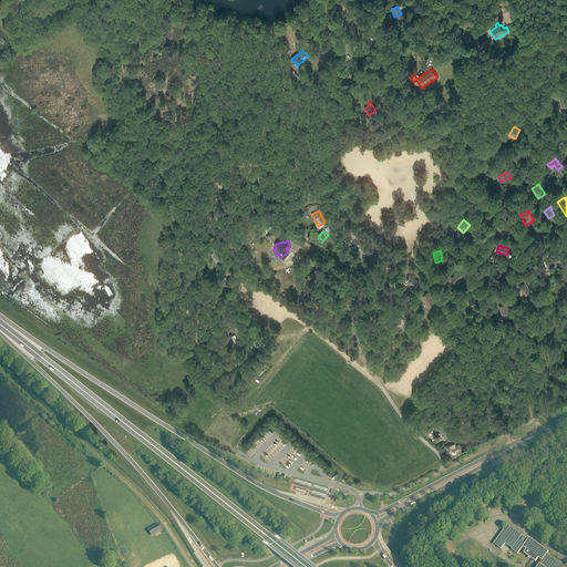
[(210,255),(216,263),(219,260),(214,253),(210,255)]
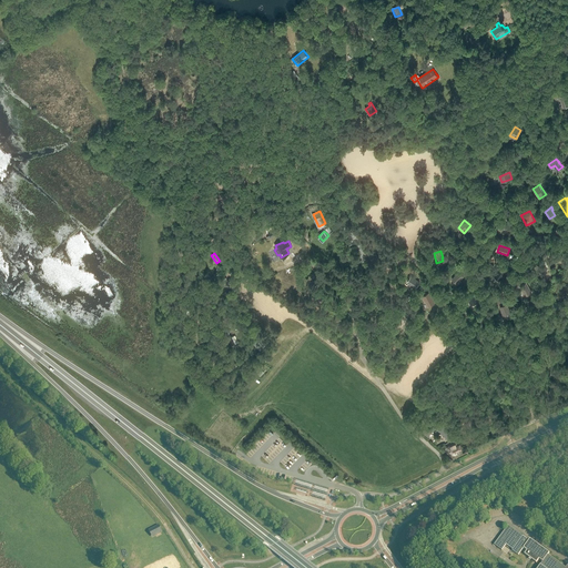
[(507,273),(499,269),(495,276),(501,281),(507,273)]
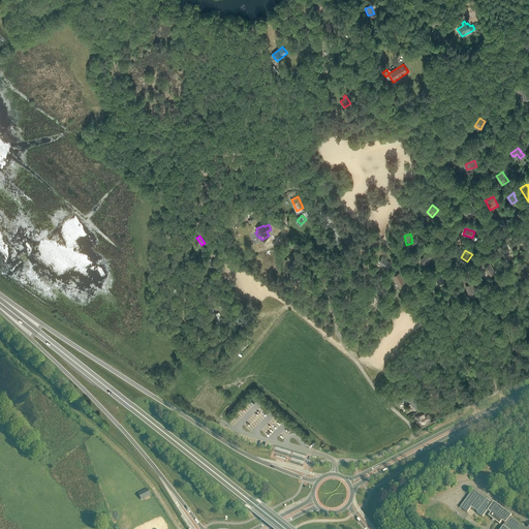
[(432,258),(428,253),(421,259),(425,265),(432,258)]
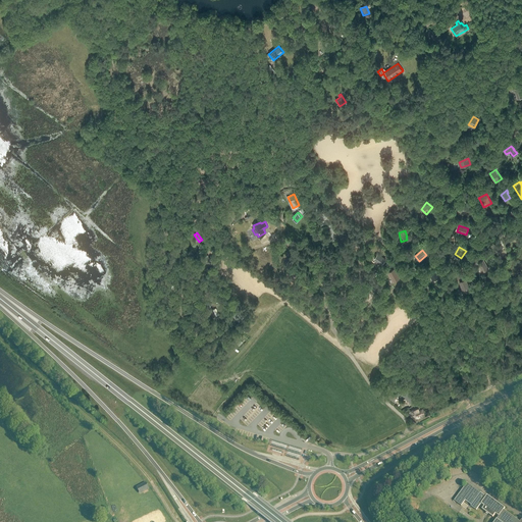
[(209,253),(203,261),(210,267),(217,260),(209,253)]
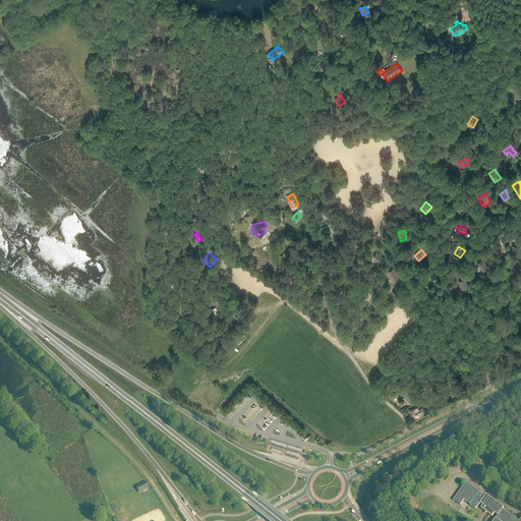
[(372,259),(381,265),(385,258),(377,252),(372,259)]
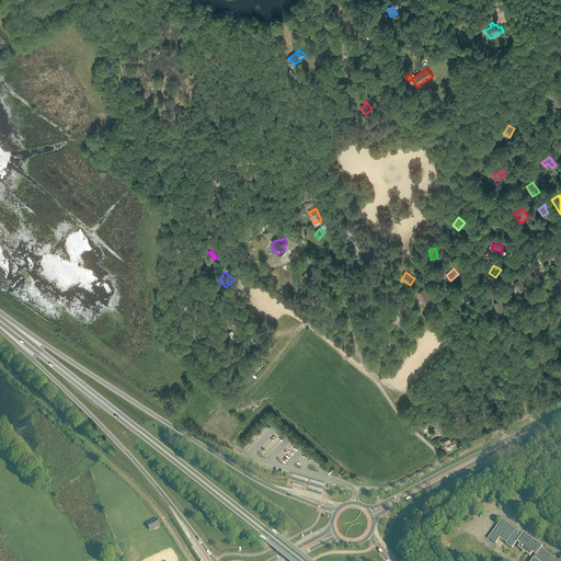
[(521,278),(513,283),(518,293),(525,289),(521,278)]
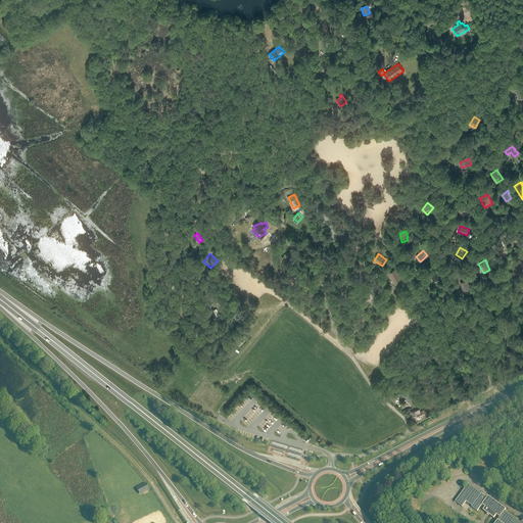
[(400,279),(395,269),(388,273),(394,283),(400,279)]
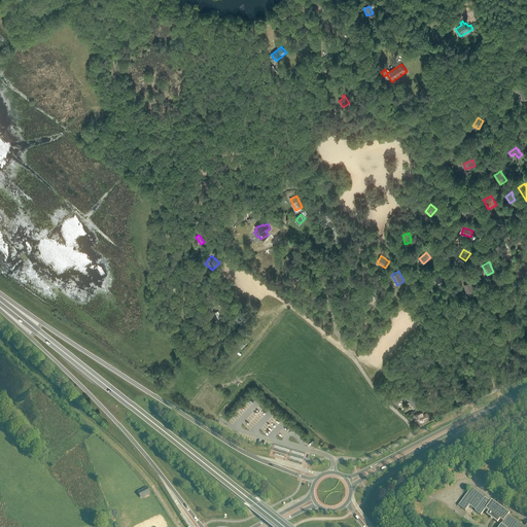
[(436,283),(444,280),(441,272),(433,274),(434,277),(436,283)]
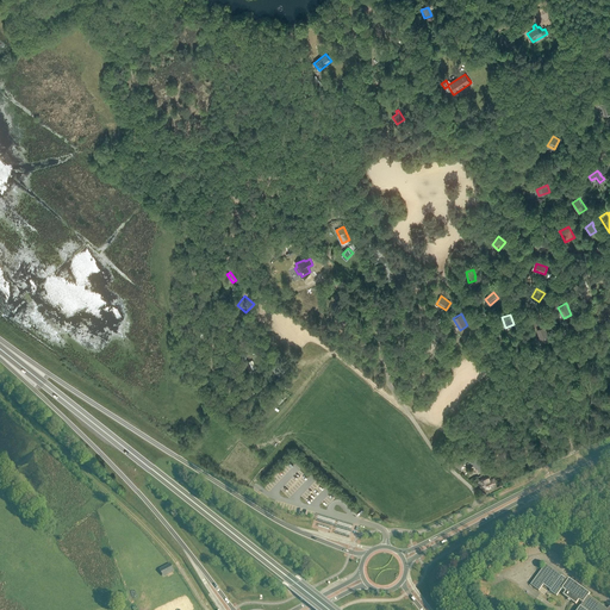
[(545,327),(536,330),(540,340),(549,336),(545,327)]
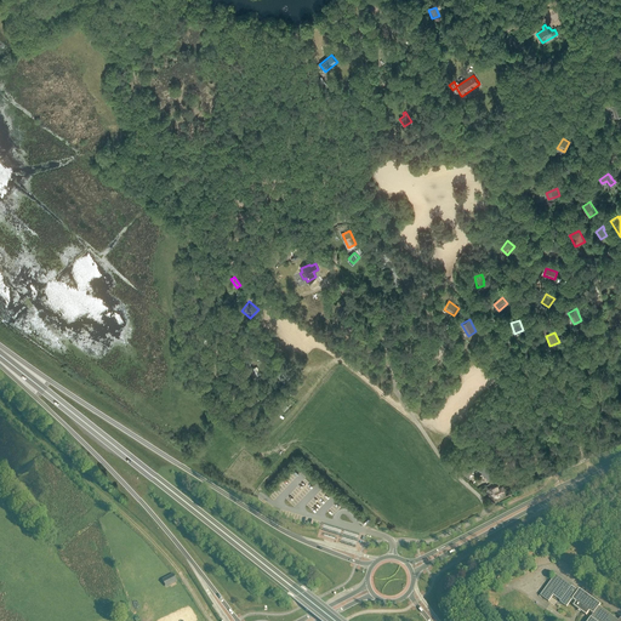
[(252,369),(256,377),(262,374),(258,366),(252,369)]
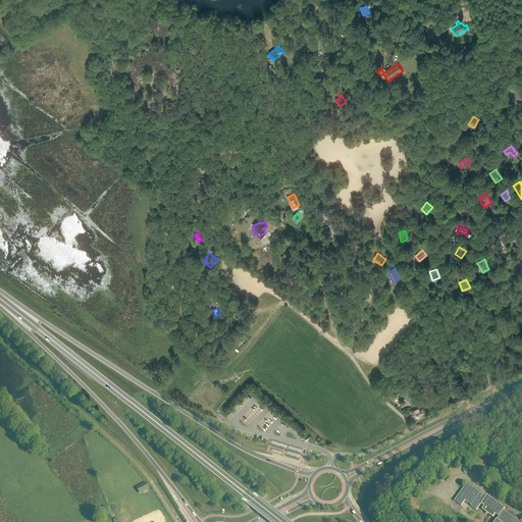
[(229,316),(237,325),(244,319),(237,311),(229,316)]
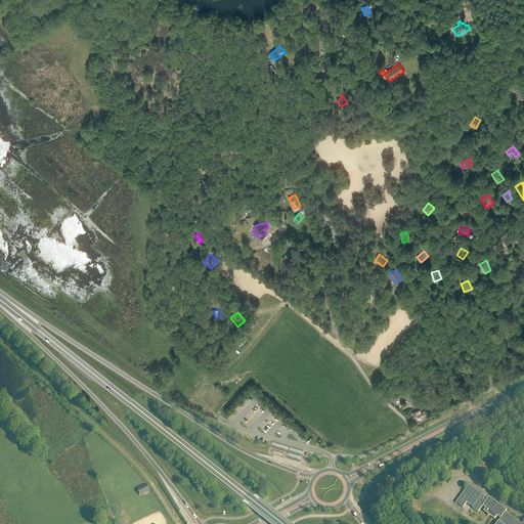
[(216,332),(207,338),(210,343),(219,337),(216,332)]
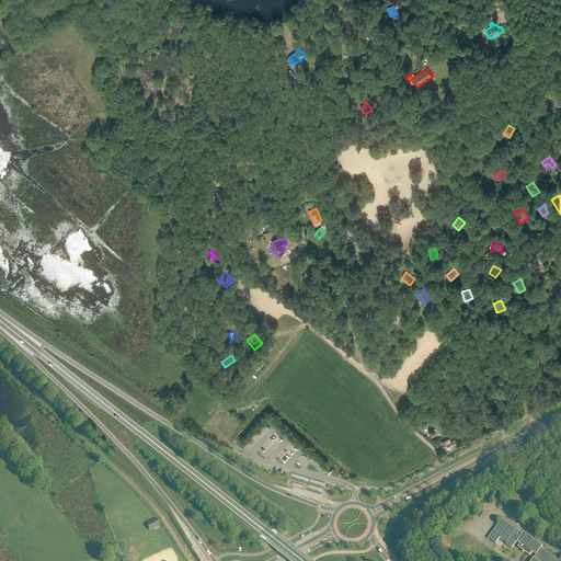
[(252,365),(256,370),(263,365),(258,359),(252,365)]
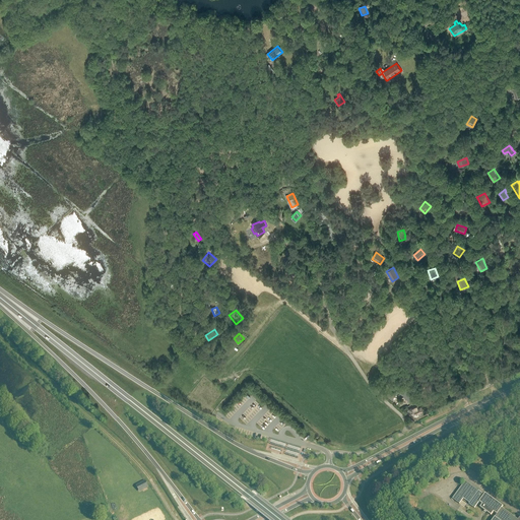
[(412,397),(413,395),(406,389),(406,390),(401,386),(398,384),(397,387),(399,389),(400,390),(399,392),(400,393),(399,394),(401,395),(412,404),(415,400),(412,397)]
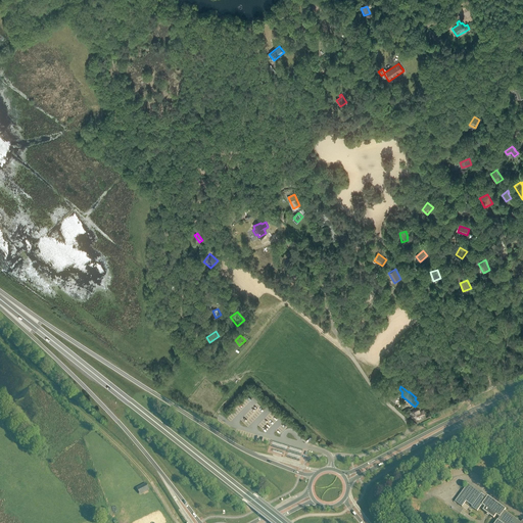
[(389,399),(393,403),(400,395),(395,391),(389,399)]
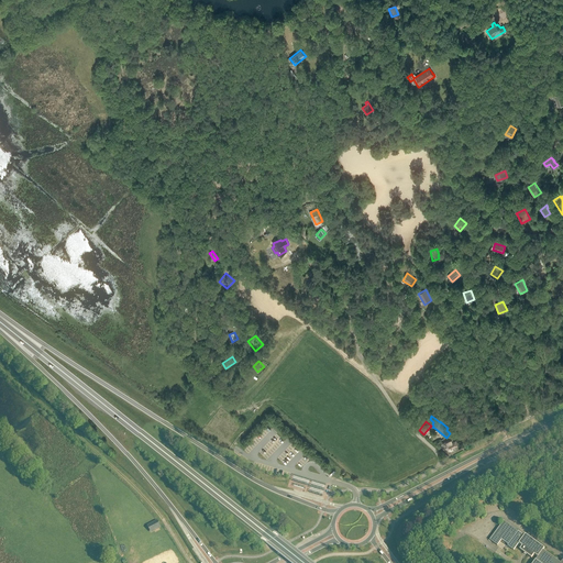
[(453,450),(453,451),(454,451),(455,450),(456,449),(455,445),(459,444),(456,440),(455,440),(454,438),(453,439),(452,438),(450,439),(451,440),(443,443),(443,444),(441,444),(443,448),(445,446),(448,453),(453,450)]
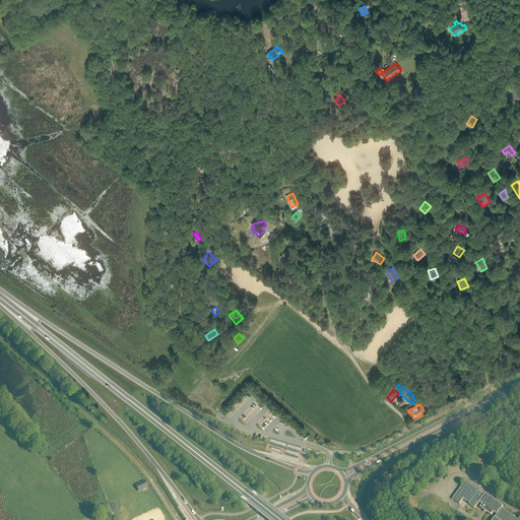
[(138,491),(140,490),(141,492),(148,488),(145,481),(136,485),(138,491)]
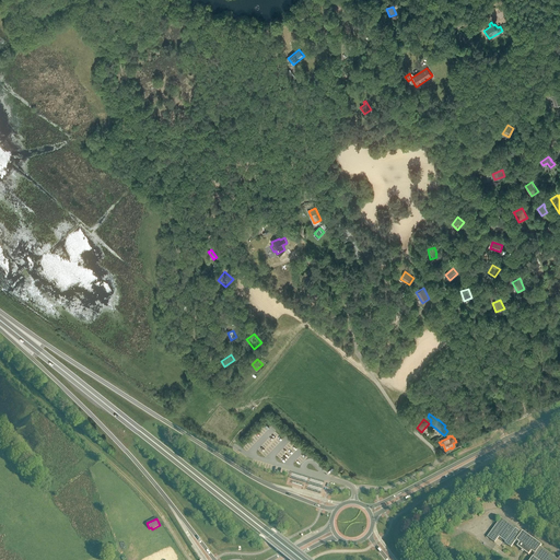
[(518,538),(522,541),(518,545),(531,553),(534,550),(537,552),(531,559),(559,559),(559,558),(558,559),(557,559),(540,548),(541,546),(526,535),(525,537),(501,520),(488,538),(494,544),(499,538),(505,543),(505,544),(511,548),(518,538)]
